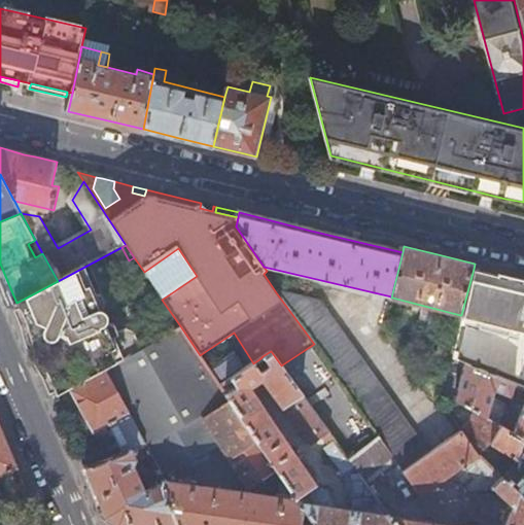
[(144,272),(162,300),(197,276),(178,248),(144,272)]
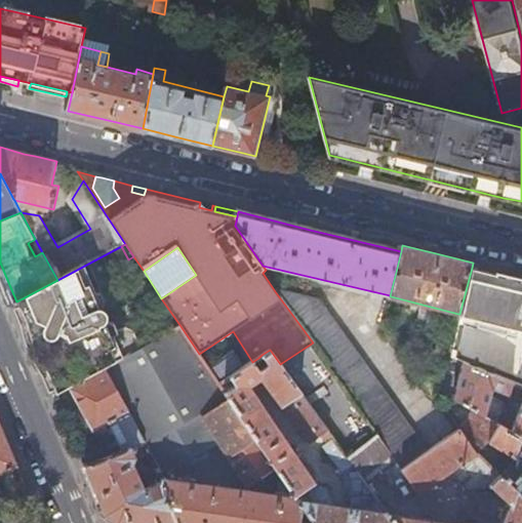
[(104,303),(88,264),(57,280),(18,300),(19,305),(26,318),(24,318),(43,365),(48,377),(50,376),(55,389),(57,393),(71,386),(106,367),(139,349),(132,332),(124,329),(116,332),(113,325),(106,322),(107,321),(108,319),(108,317),(108,315),(107,313),(105,311),(103,311),(101,311),(104,303)]
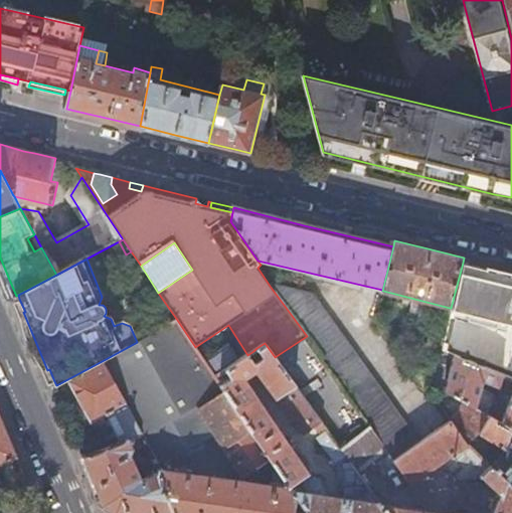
[(486,268),(463,263),(451,308),(450,308),(444,334),(440,350),(502,375),(511,378),(511,274),(486,268)]
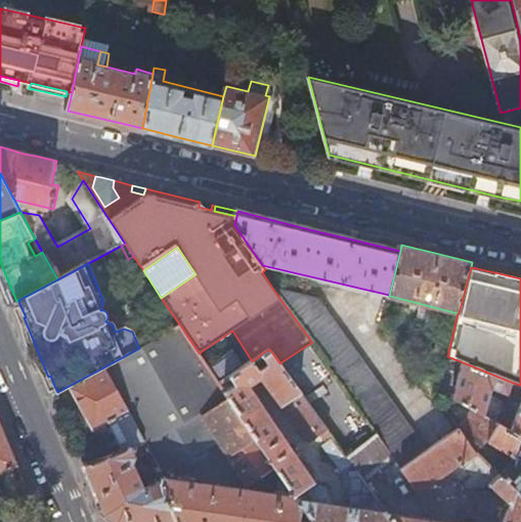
[(494,272),(520,278),(520,276),(494,270),(494,272)]
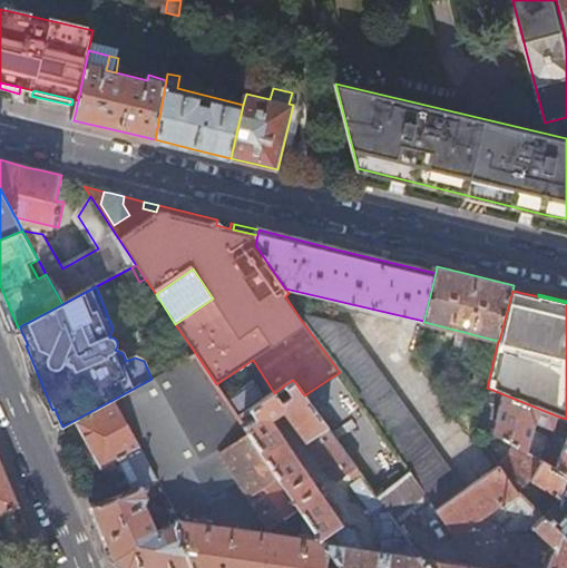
[(299,316),(340,372),(411,473),(427,495),(438,511),(463,493),(342,325),(299,316)]
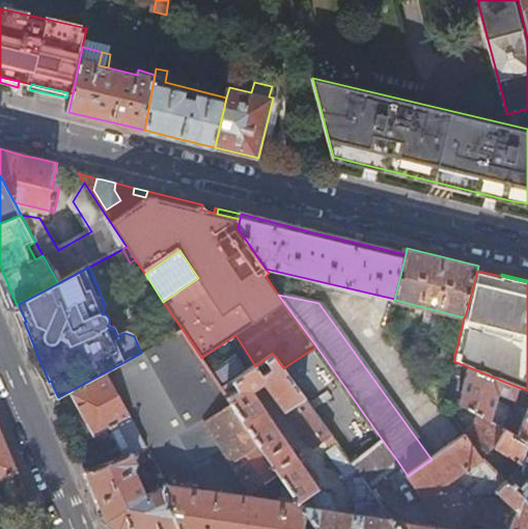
[(36,366),(45,377),(52,394),(56,393),(51,381),(49,382),(44,369),(24,322),(26,322),(20,308),(17,309),(24,328),(25,339),(30,354),(36,366)]
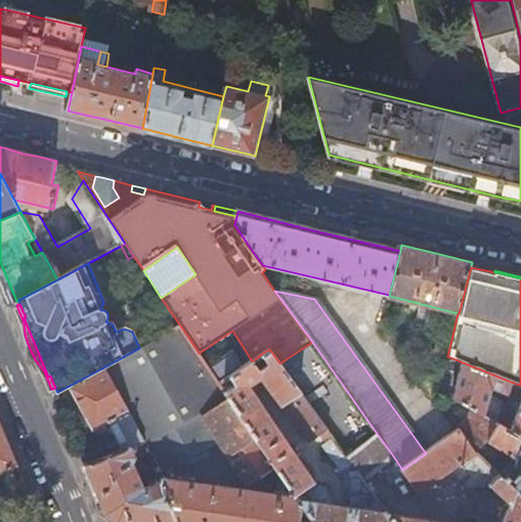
[(180,325),(139,348),(105,366),(144,439),(155,459),(162,471),(220,442),(249,485),(275,467),(225,392),(219,384),(199,353),(180,325)]
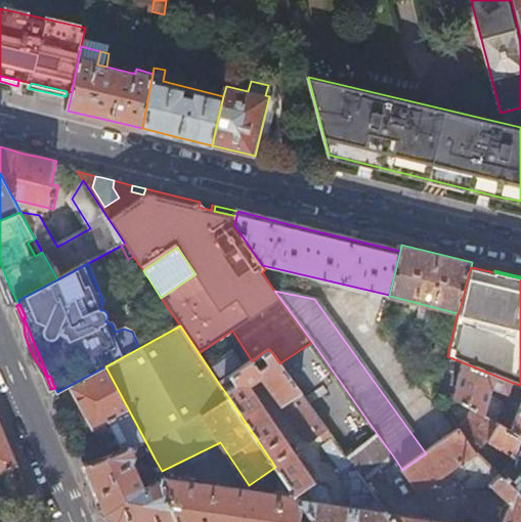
[(447,356),(451,340),(440,337),(436,355),(447,356)]
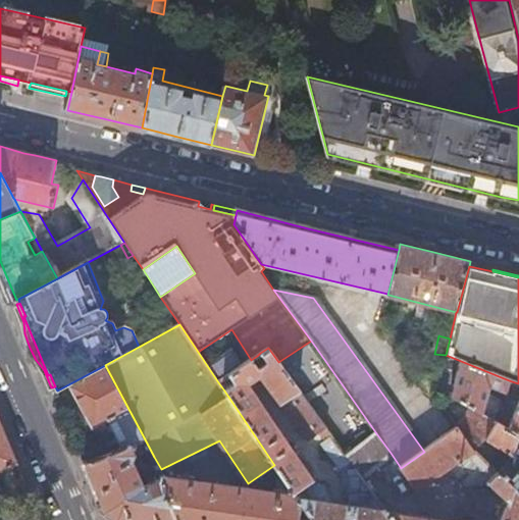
[(341,470),(352,463),(346,455),(308,403),(303,396),(278,362),(268,348),(260,353),(266,362),(263,364),(257,356),(251,360),(229,375),(235,383),(224,391),(274,465),(293,494),(310,519),(393,519),(387,512),(360,474),(358,470),(351,471),(353,506),(339,504),(325,484),(323,482),(321,481),(319,480),(316,481),(314,482),(247,384),(258,376),(277,404),(279,404),(306,442),(316,435),(341,470)]
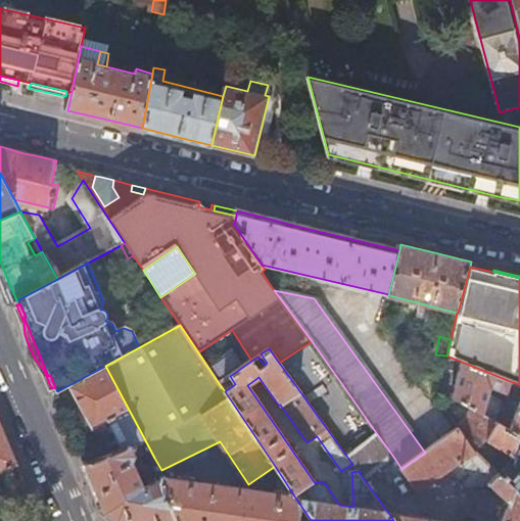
[(510,381),(446,356),(444,363),(459,369),(452,397),(472,409),(482,415),(489,388),(505,393),(510,381)]
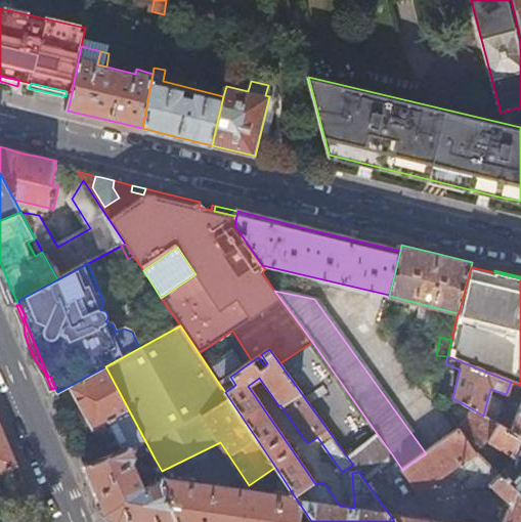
[(144,439),(105,366),(71,385),(93,428),(94,428),(109,454),(144,439)]
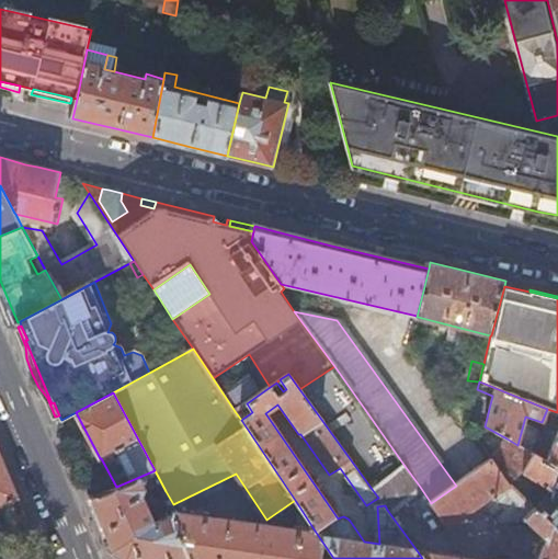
[(345,412),(326,425),(331,433),(350,419),(345,412)]
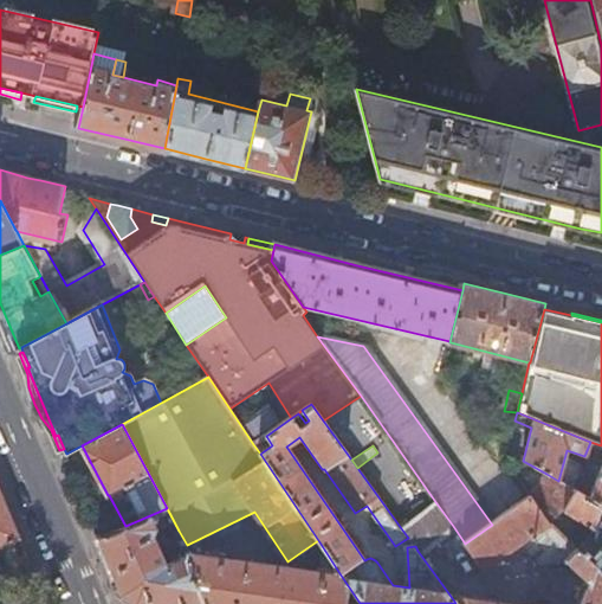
[(601,464),(589,499),(601,505),(601,464)]
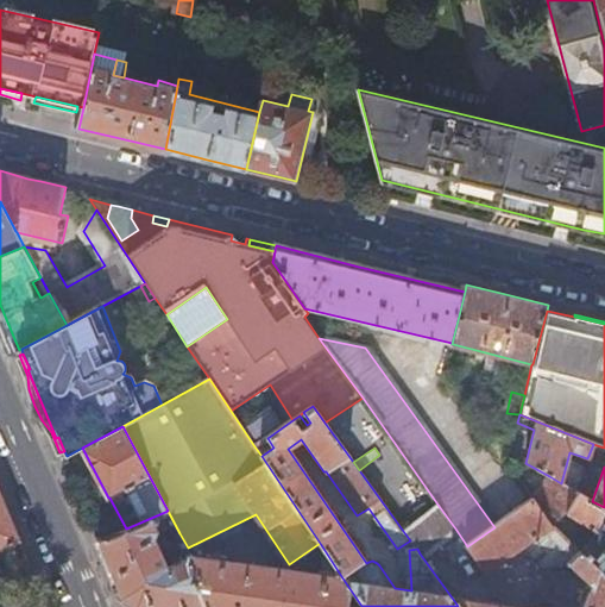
[(563,513),(598,533),(596,539),(584,551),(599,567),(598,568),(604,573),(604,507),(592,501),(561,483),(549,476),(543,490),(534,498),(554,526),(555,525),(559,520),(563,513)]
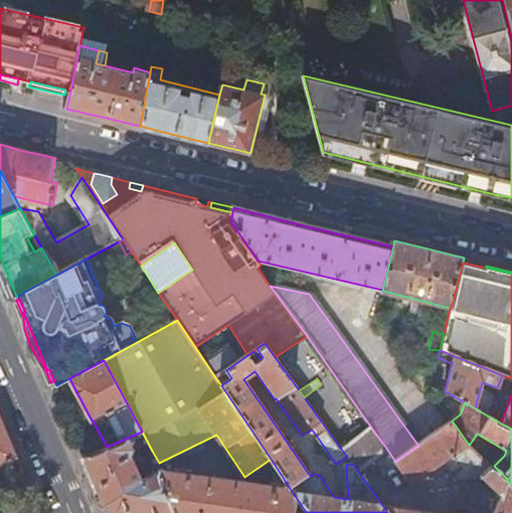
[(0,465),(19,458),(0,412),(0,465)]
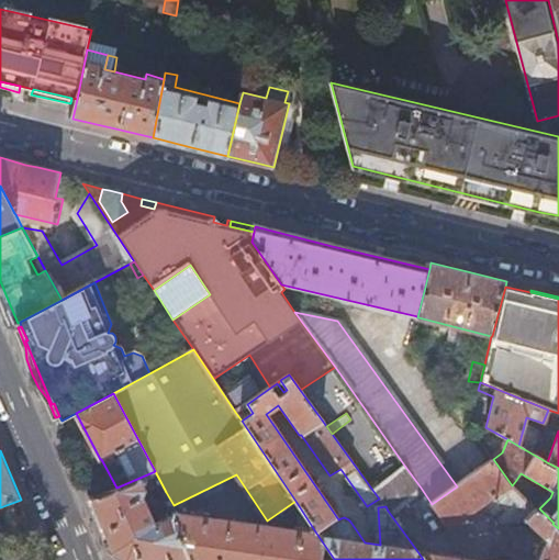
[(480,559),(417,551),(423,559),(558,559),(558,528),(552,524),(554,523),(539,508),(537,507),(513,484),(512,485),(493,459),(457,486),(432,504),(432,505),(449,529),(484,505),(503,524),(525,519),(546,539),(537,559),(480,559)]
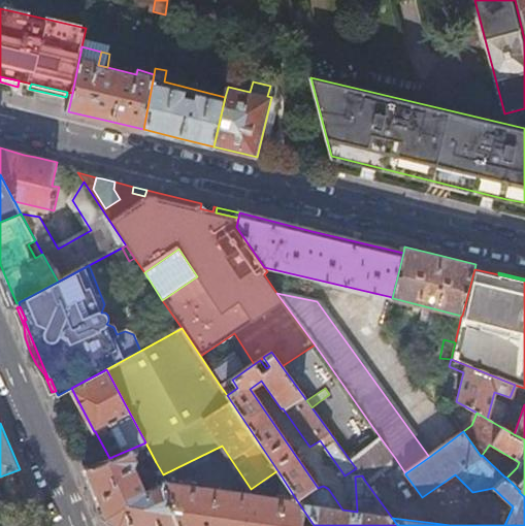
[(395,458),(381,438),(350,460),(356,468),(362,475),(364,480),(395,458)]
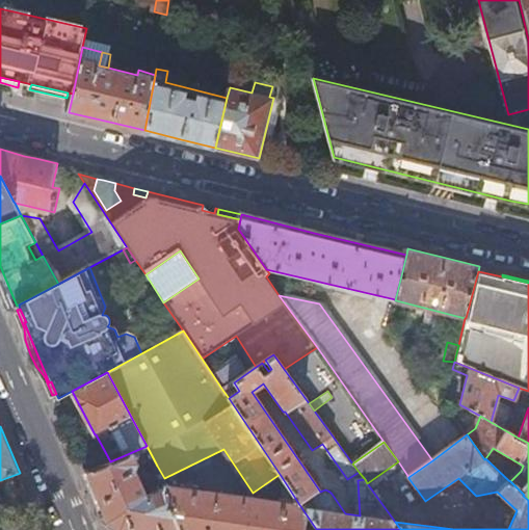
[(147,457),(152,468),(157,466),(147,446),(110,461),(87,472),(98,498),(107,520),(117,529),(116,529),(180,529),(167,484),(148,494),(141,482),(139,483),(134,473),(138,461),(147,457)]
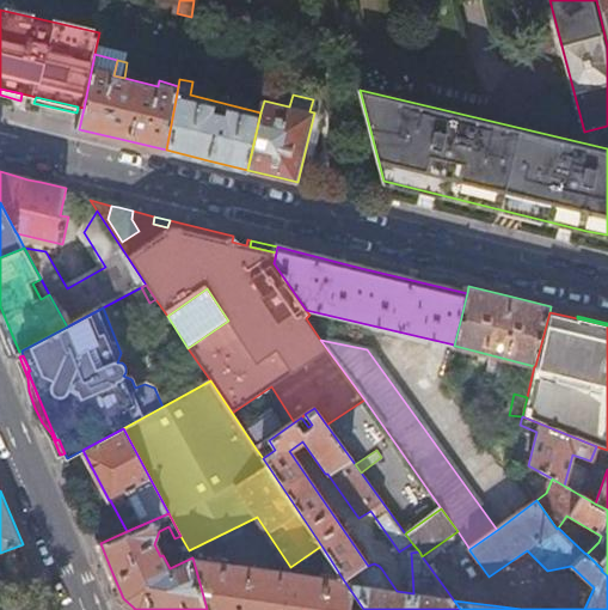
[(567,528),(562,523),(558,528),(584,553),(593,544),(571,524),(567,528)]
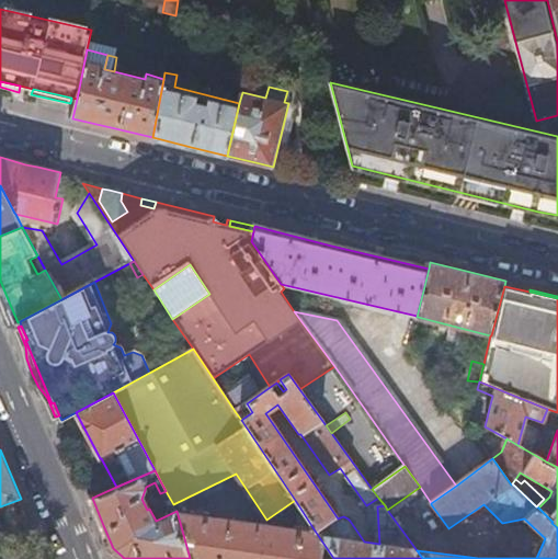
[(15,514),(26,542),(35,533),(25,510),(15,514)]
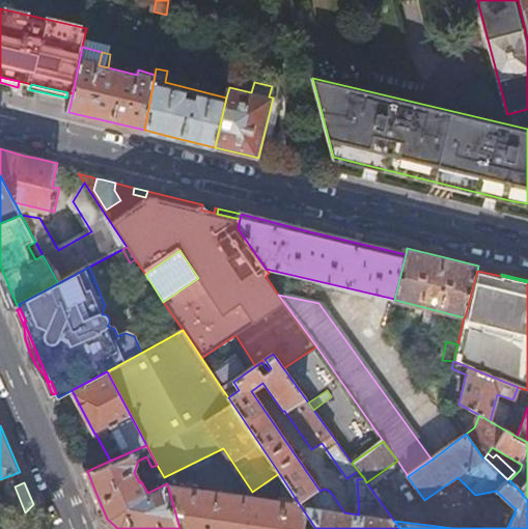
[(315,528),(298,502),(167,483),(179,528),(315,528)]
